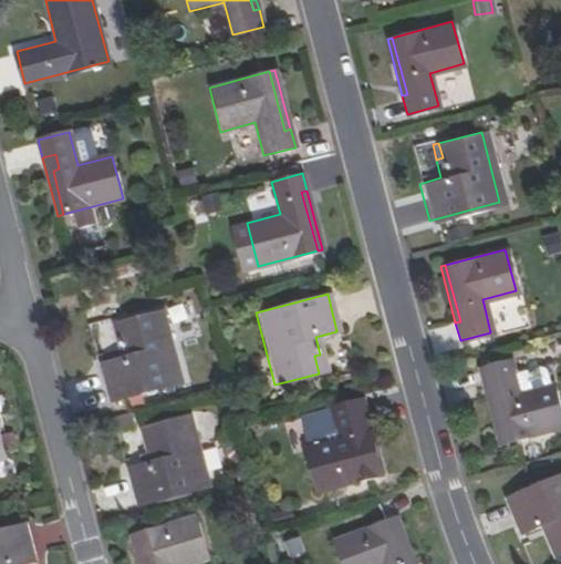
[(123,355),(100,360),(110,398),(183,379),(164,306),(121,318),(124,335),(117,336),(123,355)]
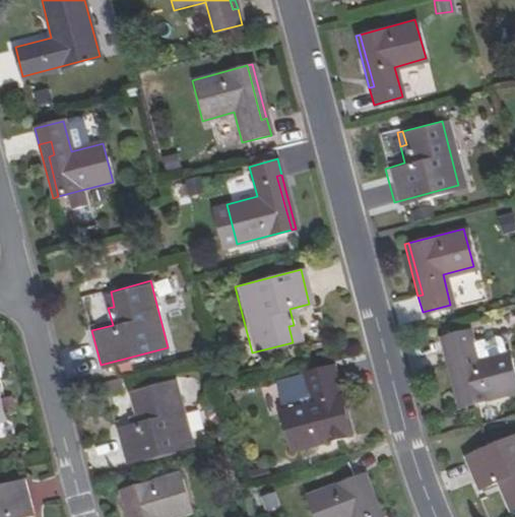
[(105,293),(108,308),(114,307),(111,292),(105,293)]
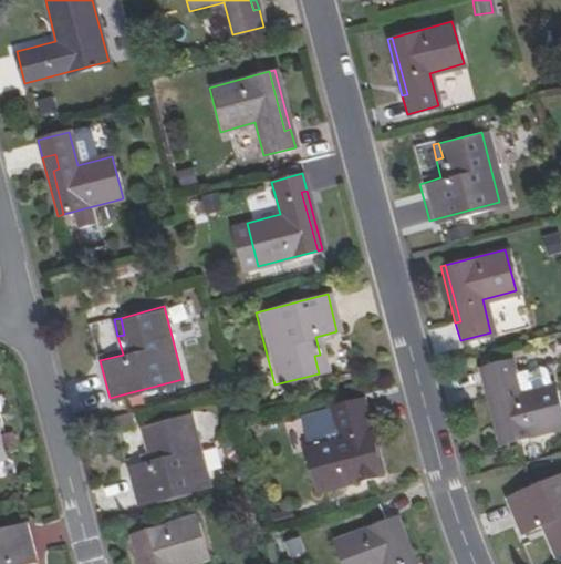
[(320,355),(314,356),(319,373),(324,371),(320,355)]
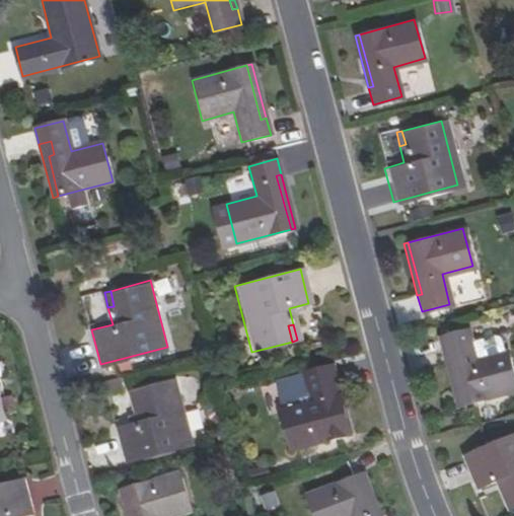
[(434,354),(439,352),(455,404),(508,389),(497,351),(492,353),(489,342),(484,339),(462,345),(458,329),(429,337),(434,354)]
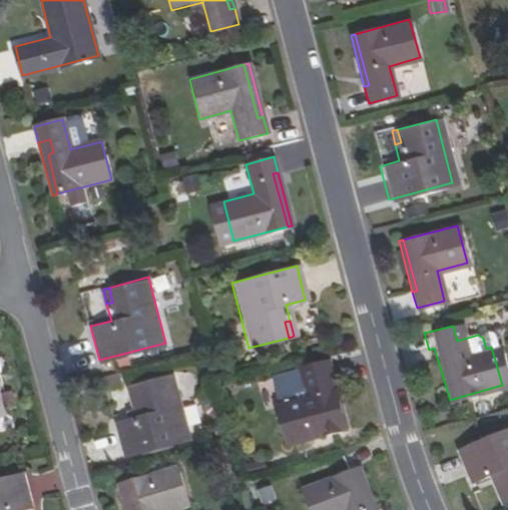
[(450,400),(434,348),(429,350),(444,402),(450,400)]
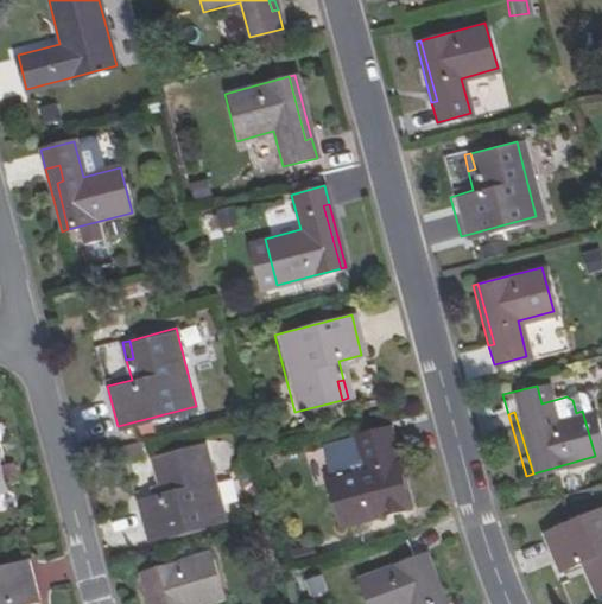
[(363,470),(329,479),(327,479),(338,523),(403,508),(386,446),(392,444),(387,426),(354,434),(363,470)]
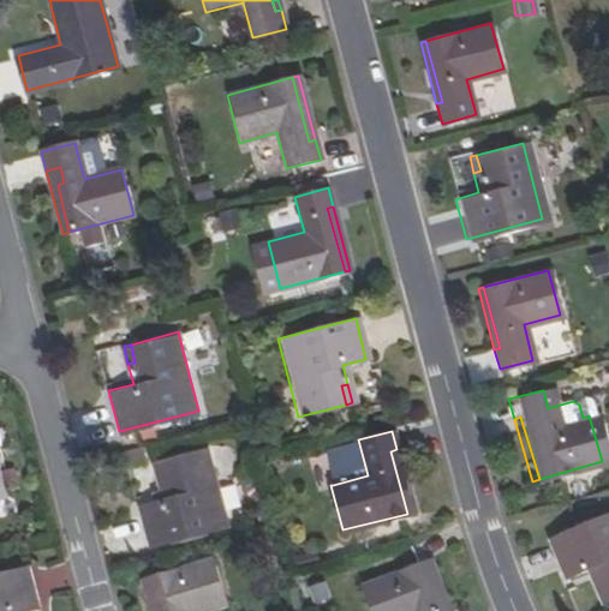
[(358,439),(323,449),(333,485),(368,475),(358,439)]
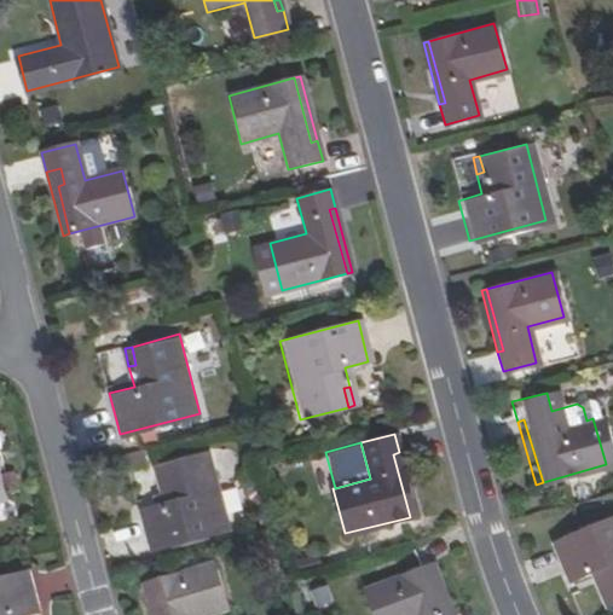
[(166,504),(140,510),(151,551),(230,532),(209,452),(162,464),(167,483),(161,485),(166,504)]
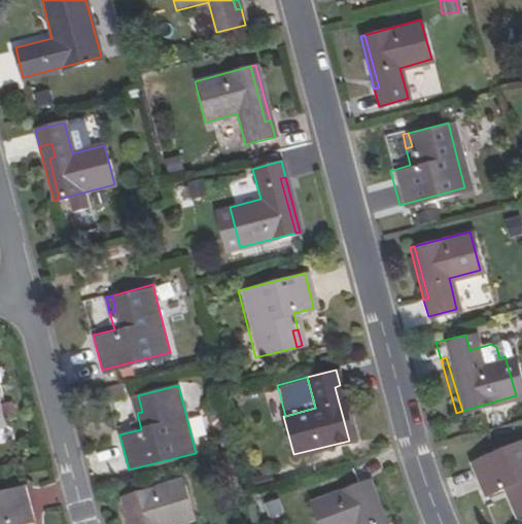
[(354,439),(340,385),(335,387),(349,441),(354,439)]
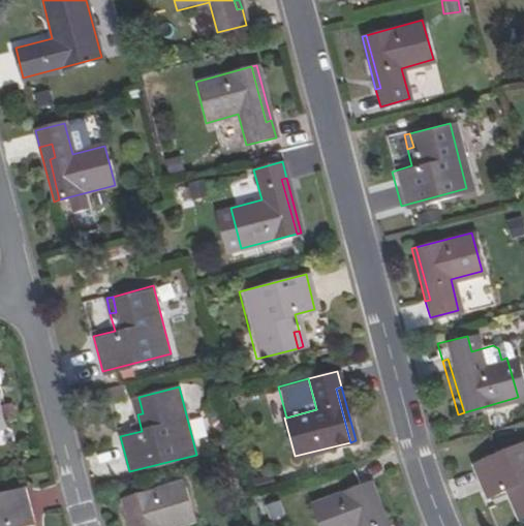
[(133,399),(137,414),(143,413),(139,397),(133,399)]
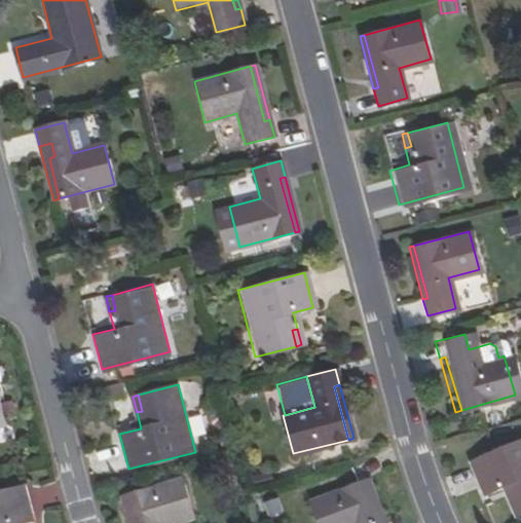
[(501,483),(483,490),(495,522),(496,522),(520,513),(520,440),(494,450),(500,463),(495,467),(501,483)]
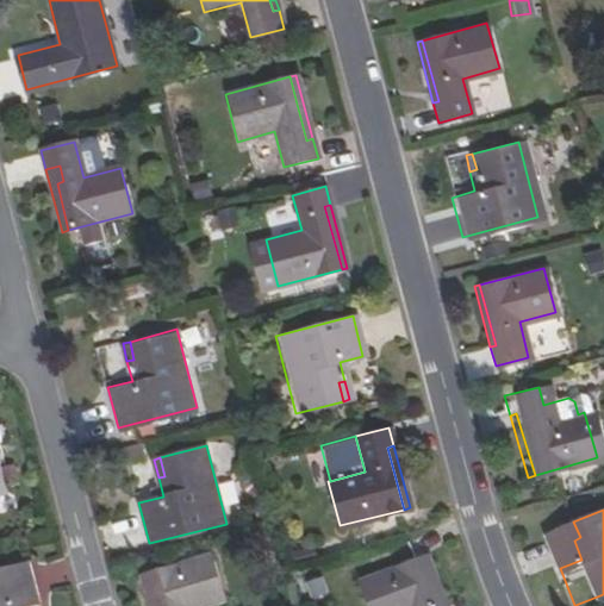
[(567,524),(574,541),(580,537),(573,522),(567,524)]
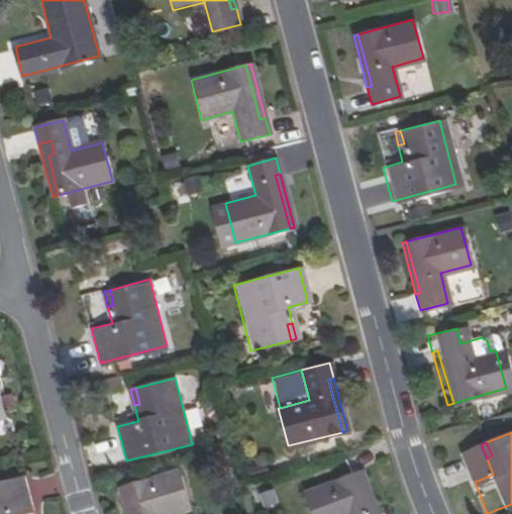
[(178,467),(123,482),(132,513),(158,513),(189,505),(178,467)]
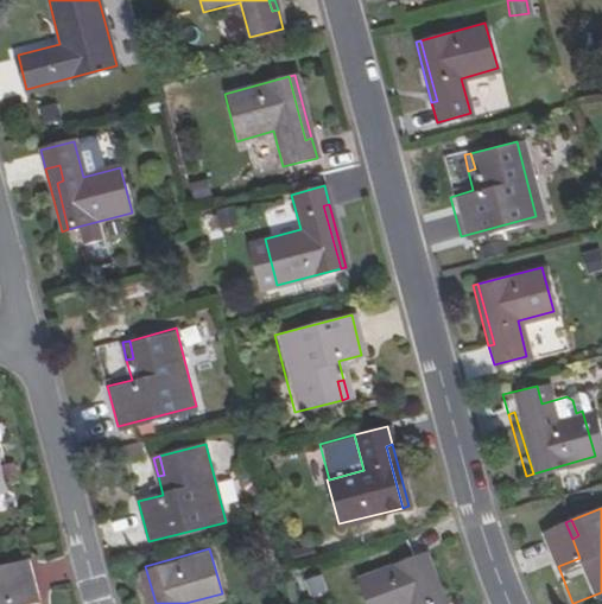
[(445,603),(425,551),(419,553),(438,603),(445,603)]
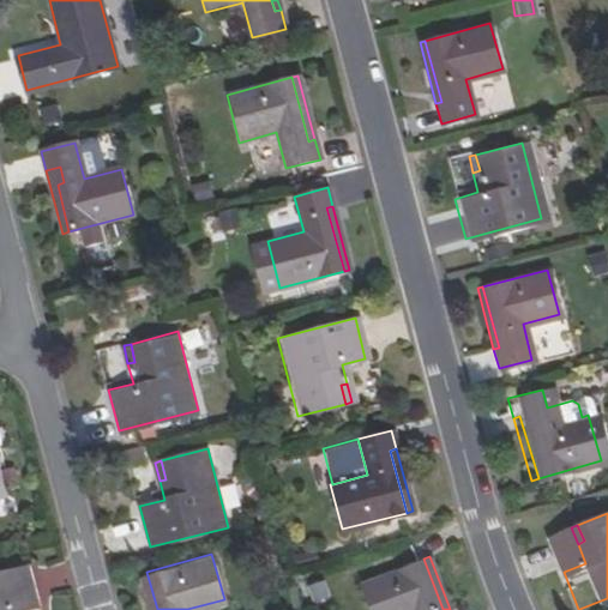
[(443,609),(423,559),(360,583),(371,609),(443,609)]
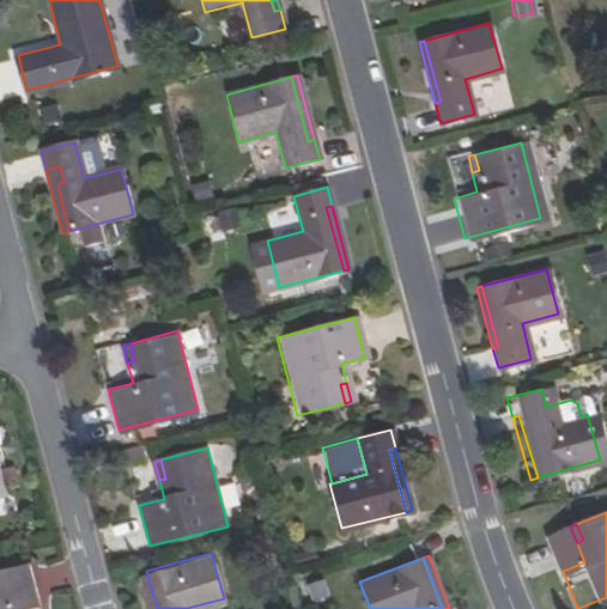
[(22,562),(0,568),(0,608),(8,608),(10,608),(32,603),(22,562)]
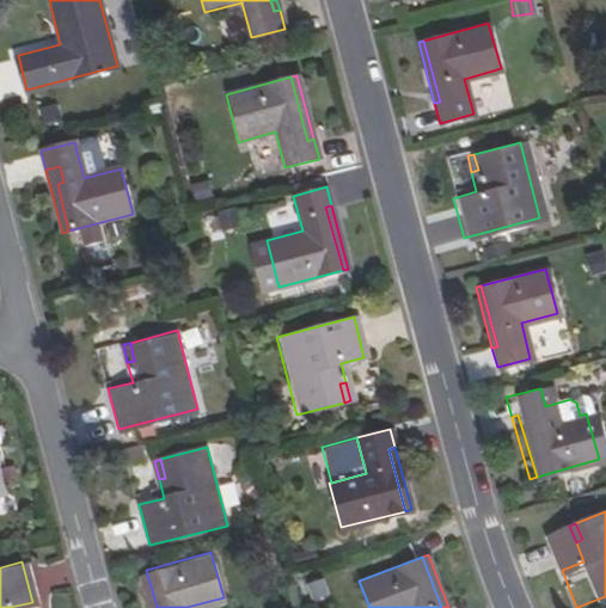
[(140,572),(150,607),(157,607),(146,570),(140,572)]
